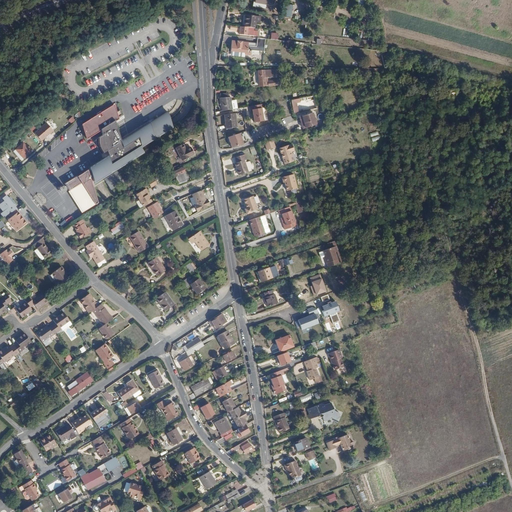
[(255,0),(255,2),(253,2),(252,7),(265,10),(266,0),(255,0)]
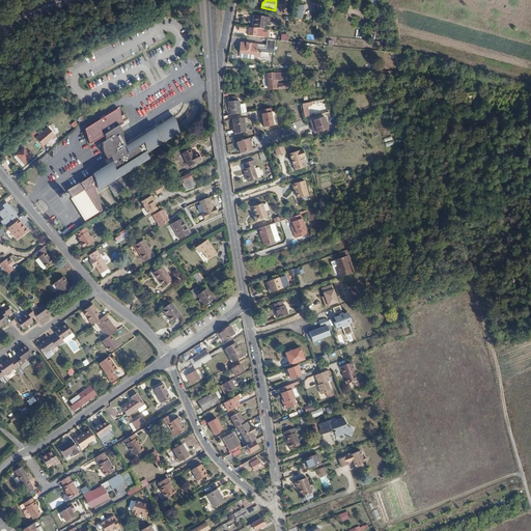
[(255,16),(253,28),(263,29),(264,24),(266,18),(255,16)]
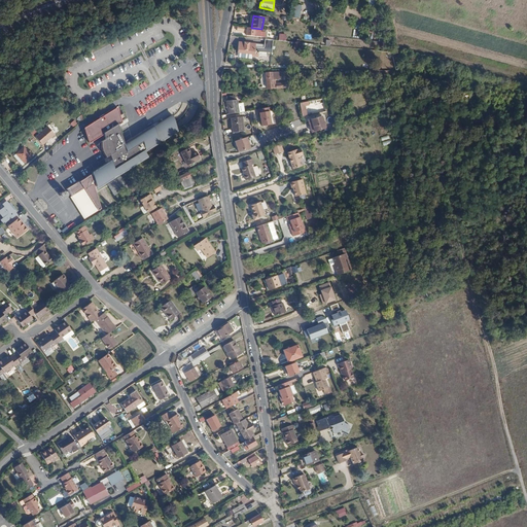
[(251,28),(248,28),(247,36),(262,37),(264,29),(261,29),(251,28)]
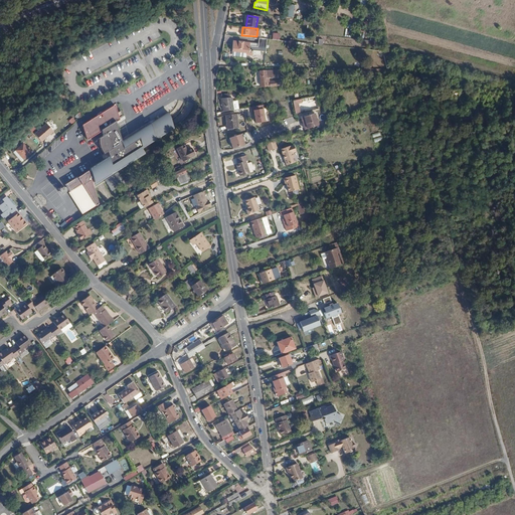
[(250,43),(233,41),(232,52),(248,53),(248,55),(252,55),(253,50),(266,51),(268,40),(259,39),(259,47),(249,46),(250,43)]
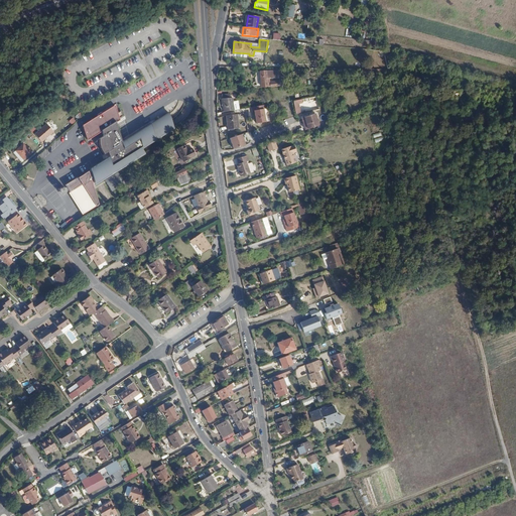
[(278,71),(261,72),(262,88),(268,87),(268,88),(275,87),(275,84),(271,84),(270,79),(273,79),(273,76),(279,76),(278,71)]
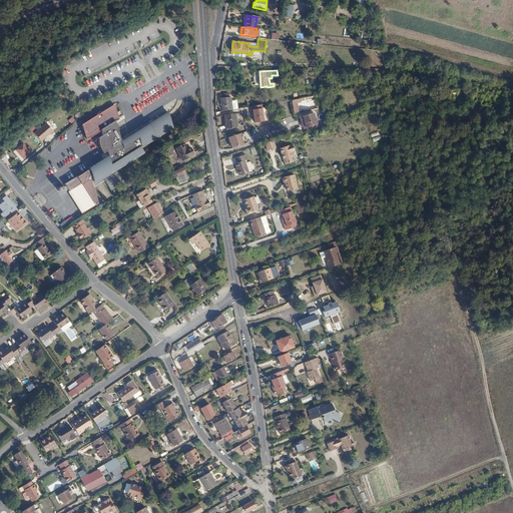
[(220,98),(222,111),(233,110),(231,97),(227,97),(220,98)]
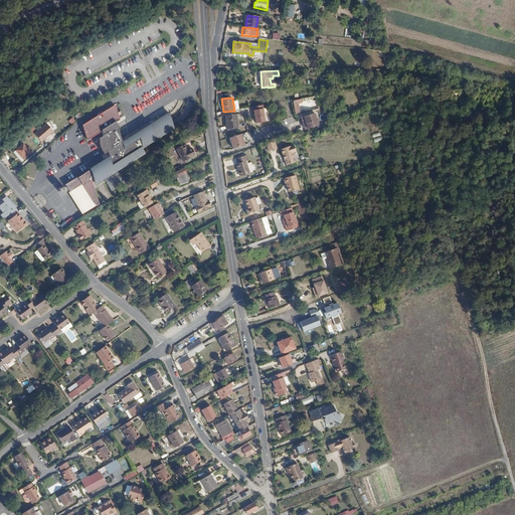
[(302,102),(301,98),(293,99),(295,112),(300,112),(298,103),(302,102)]
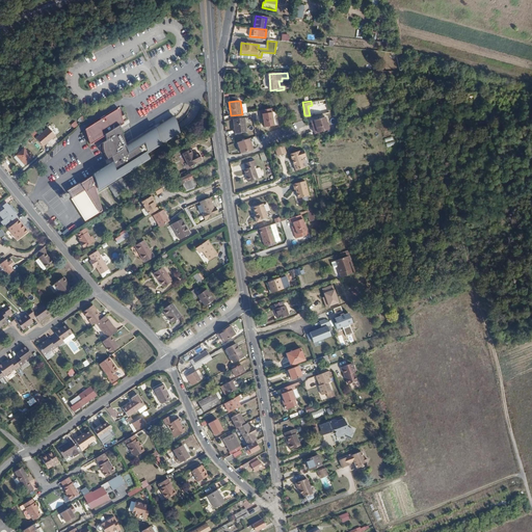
[(260,114),(262,114),(264,128),(274,126),(271,112),(273,112),(273,109),(260,111),(260,114)]
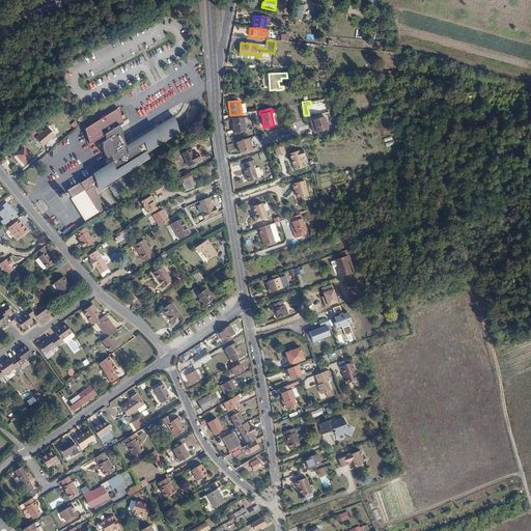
[(99,122),(85,131),(89,145),(104,135),(106,141),(102,144),(102,149),(103,152),(104,155),(105,158),(107,160),(110,157),(112,163),(93,175),(98,190),(140,163),(148,161),(146,154),(170,137),(177,132),(174,124),(172,118),(124,148),(117,128),(121,124),(116,111),(105,118),(104,118),(102,118),(100,119),(99,121),(99,122)]
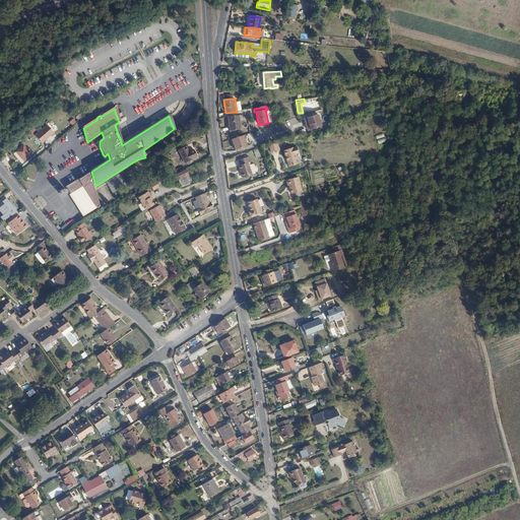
[(318,115),(306,119),(310,130),(321,126),(318,115)]
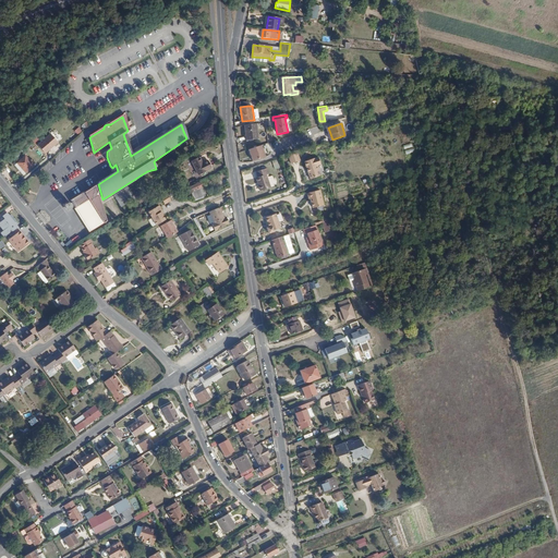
[(255,124),(249,125),(245,125),(246,141),(256,140),(255,124)]
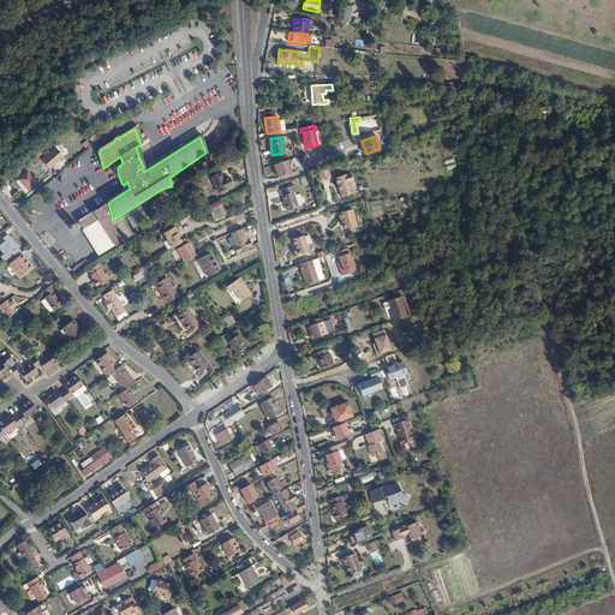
[(49,155),(42,161),(51,171),(58,165),(49,155)]
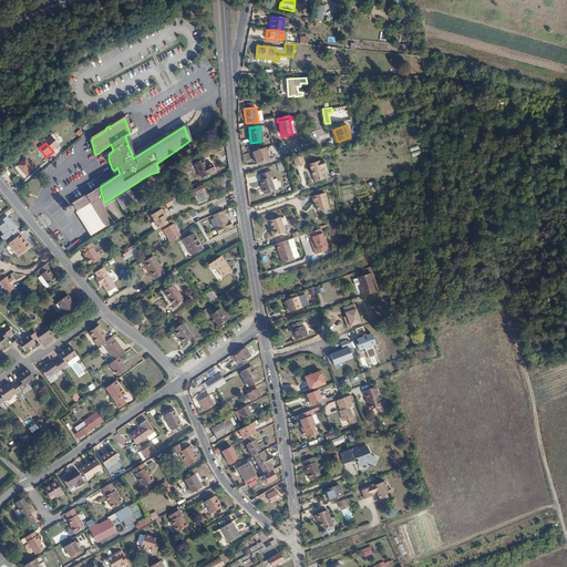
[(266,148),(253,152),(257,164),(270,160),(266,148)]
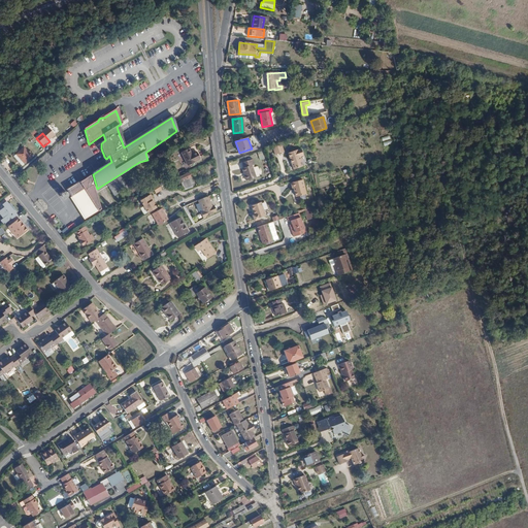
[(24,149),(17,155),(24,163),(32,157),(24,149)]
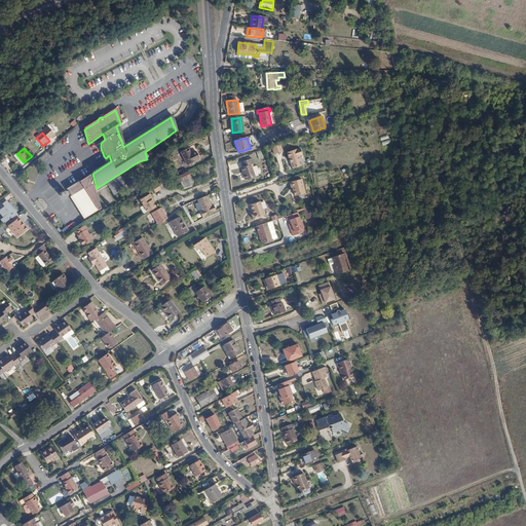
[(187,148),(180,151),(187,166),(194,162),(193,161),(199,159),(195,152),(190,154),(187,148)]
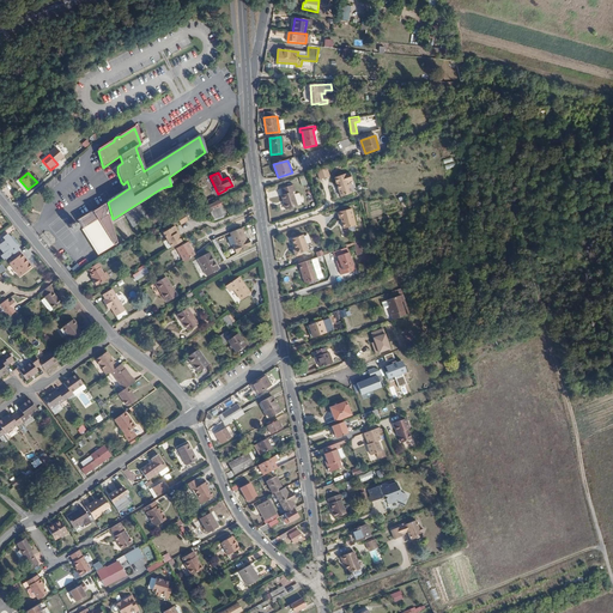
[(345,176),(345,175),(333,178),(340,198),(351,193),(347,183),(352,181),(349,174),(345,176)]
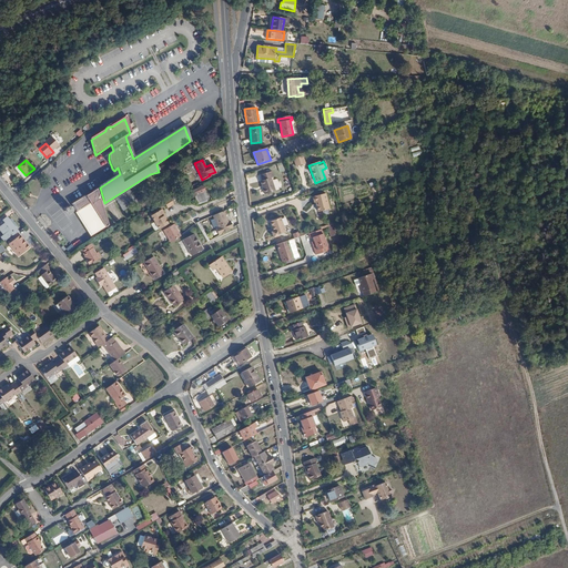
[(26,175),(18,166),(16,169),(23,178),(26,175)]
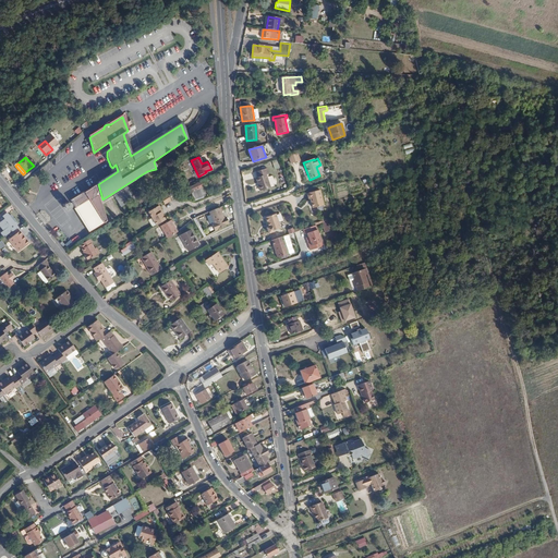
[(265,169),(256,172),(257,179),(259,186),(258,186),(259,192),(269,189),(265,177),(267,176),(265,169)]
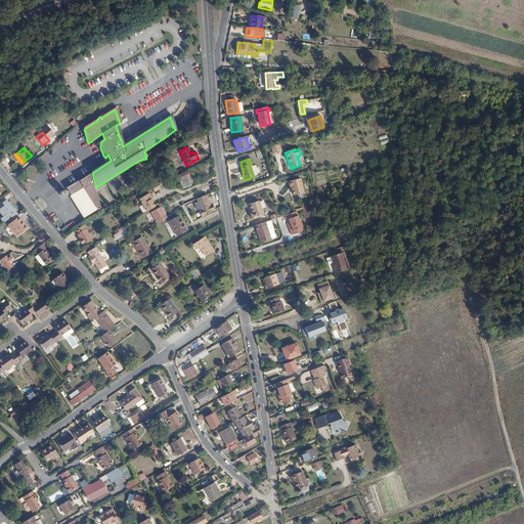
[(186,172),(175,177),(177,182),(181,181),(184,187),(191,184),(186,172)]
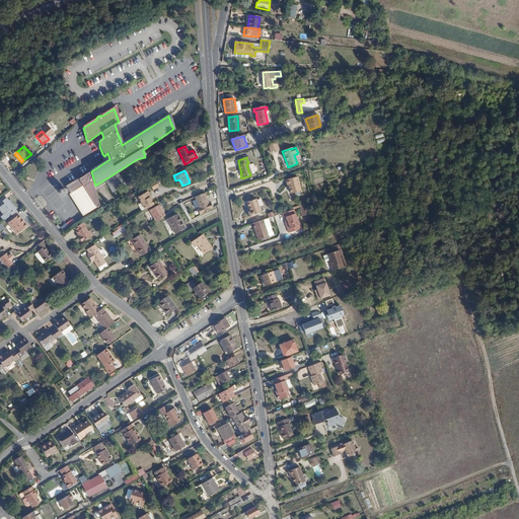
[(88,172),(65,188),(83,216),(98,206),(88,172)]
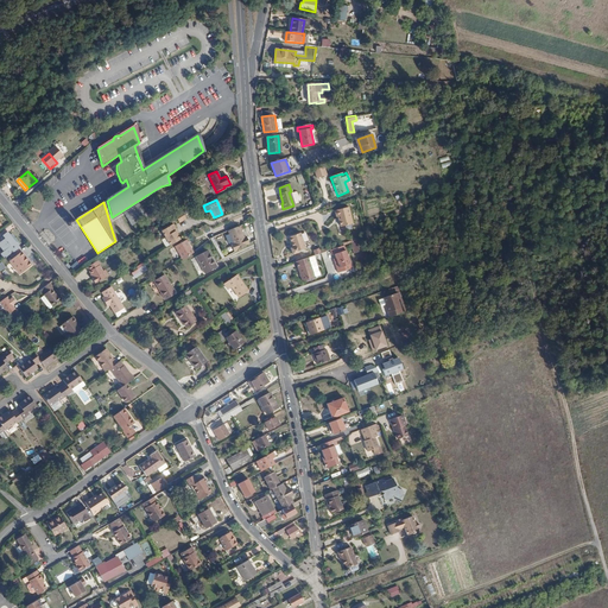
[(348,207),(335,210),(336,217),(339,216),(340,220),(339,220),(341,227),(353,223),(348,207)]
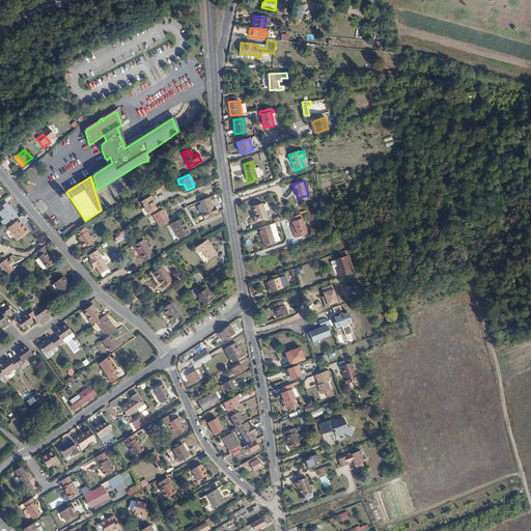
[(159,194),(165,190),(161,185),(155,189),(159,194)]
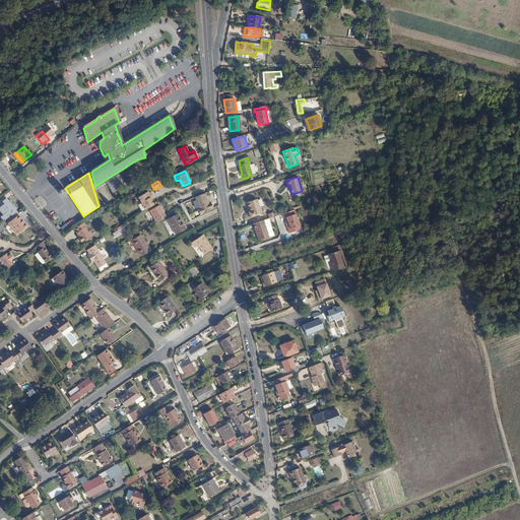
[(139,197),(147,210),(156,204),(153,199),(151,197),(152,195),(150,192),(147,192),(139,197)]
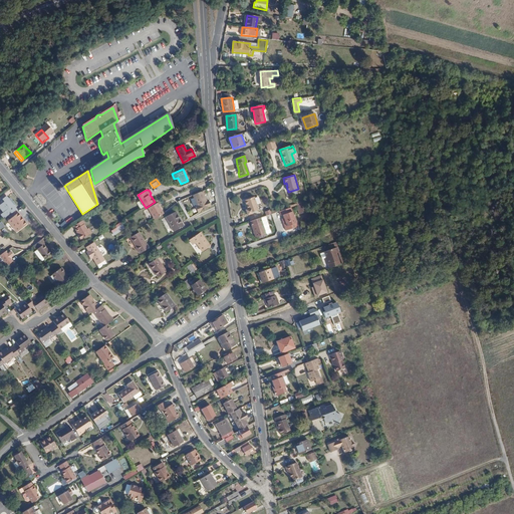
[(206,201),(202,192),(192,196),(193,199),(196,206),(195,206),(198,214),(211,206),(208,200),(206,201)]
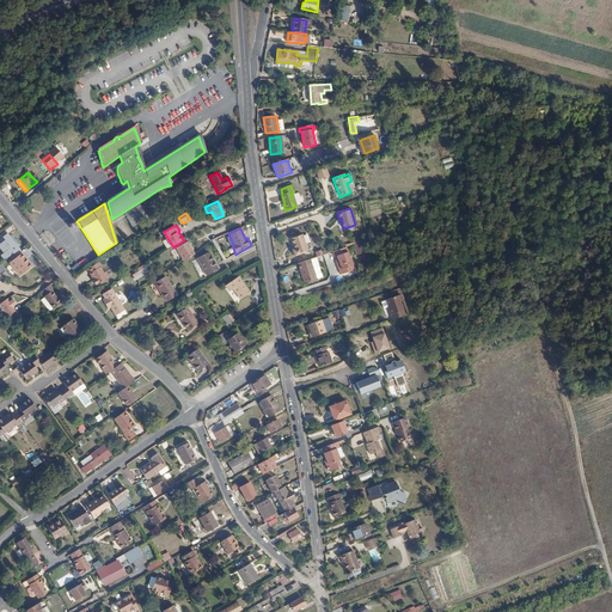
[(5,240),(0,244),(6,252),(10,249),(13,254),(20,249),(10,236),(7,233),(2,237),(5,240)]
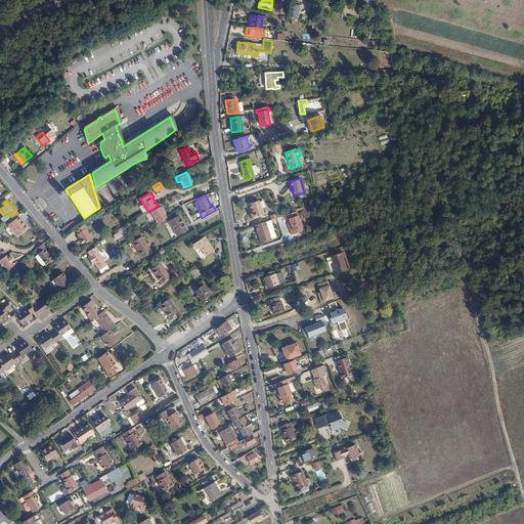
[(17,213),(19,212),(10,201),(8,202),(17,213)]
